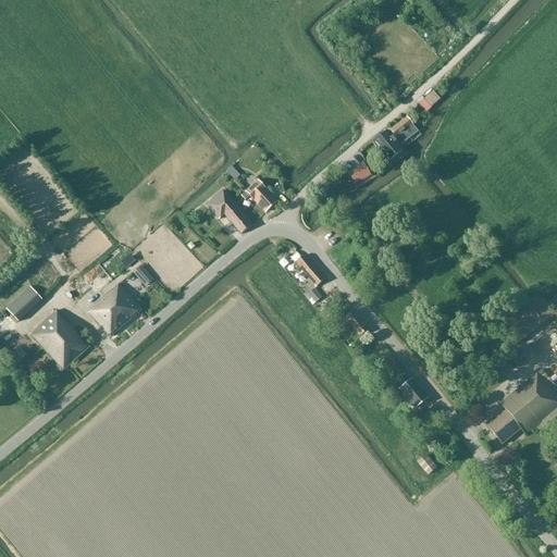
[(431,108),(434,106),(440,100),(437,98),(433,93),(423,100),(431,108)]
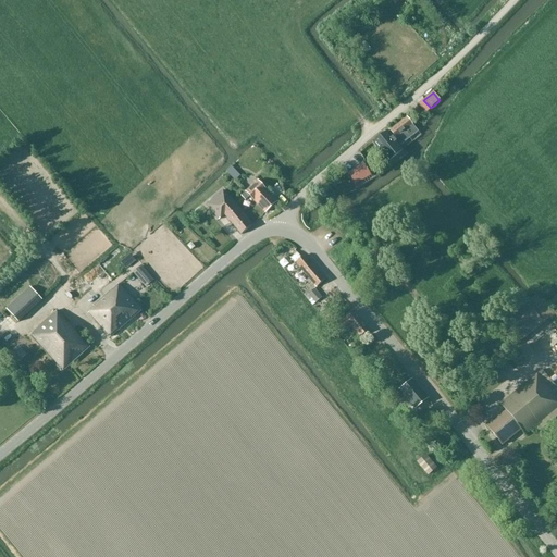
[(400,146),(418,133),(405,118),(388,130),(400,146)]
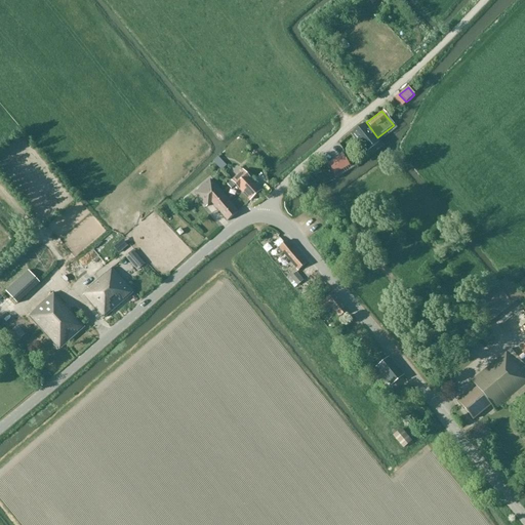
[(364,124),(351,135),(365,154),(378,143),(364,124)]
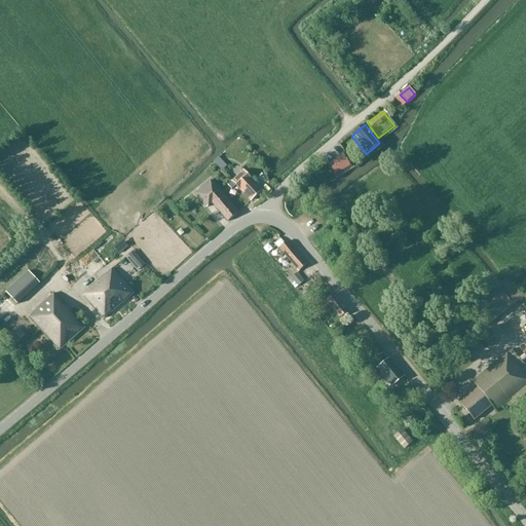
[(329,163),(334,173),(348,164),(343,155),(329,163)]
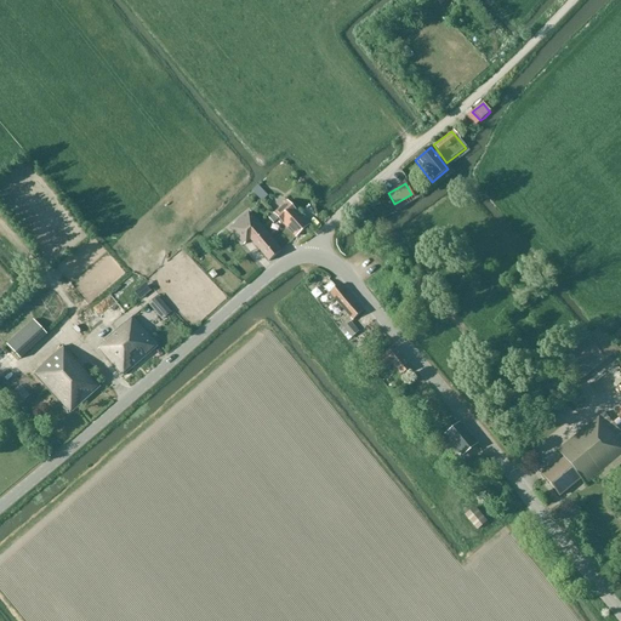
[(258,186),(252,191),(257,197),(263,191),(258,186)]
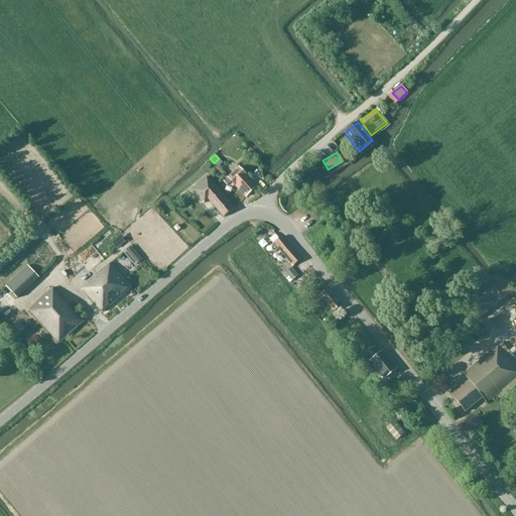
[(227,178),(231,183),(245,199),(256,187),(247,177),(238,168),(227,178)]
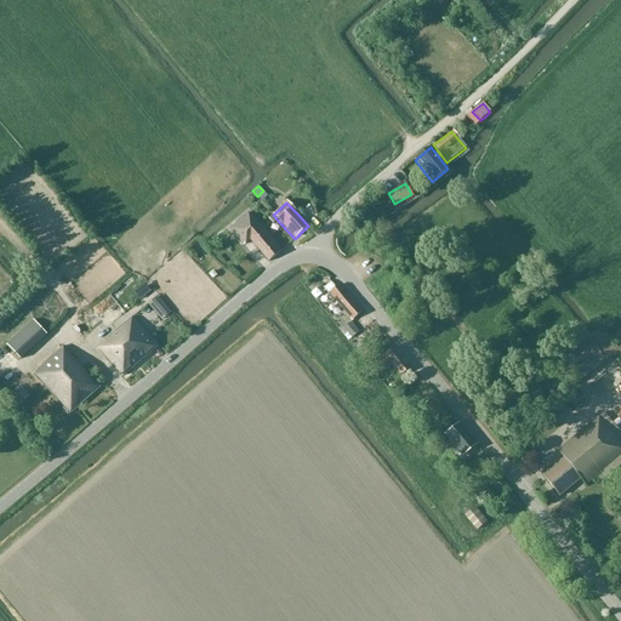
[(283,251),(250,214),(231,229),(245,246),(251,240),(271,262),(283,251)]
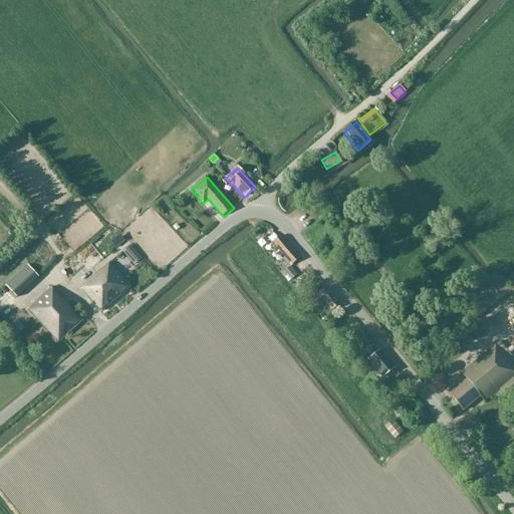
[(227,186),(230,183),(226,178),(225,177),(221,181),(227,186)]
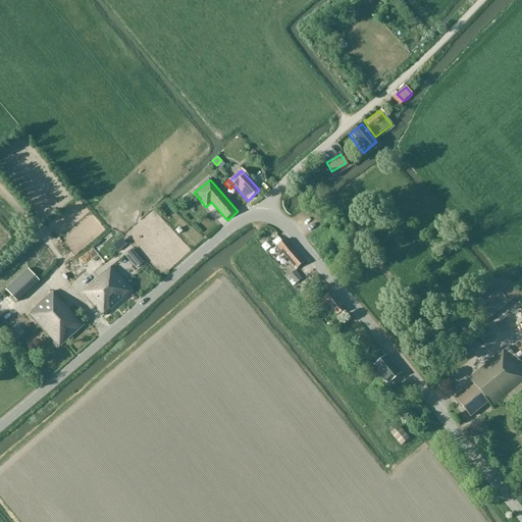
[(297,270),(305,263),(284,240),(281,242),(277,239),(272,243),(289,261),(286,262),(290,265),(285,269),(289,272),(284,277),(293,288),(302,279),(295,271),(297,270)]
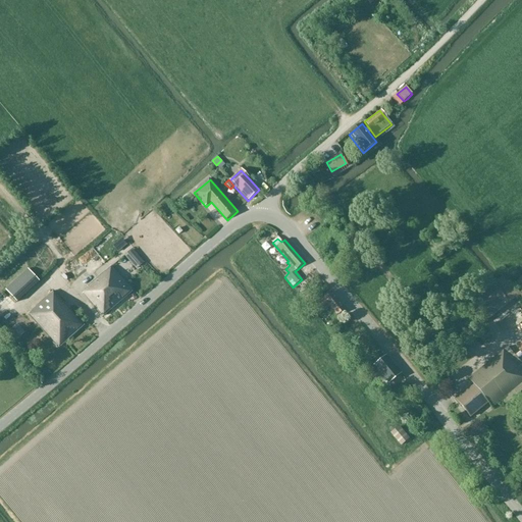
[(264,243),(259,247),(263,253),(269,249),(264,243)]
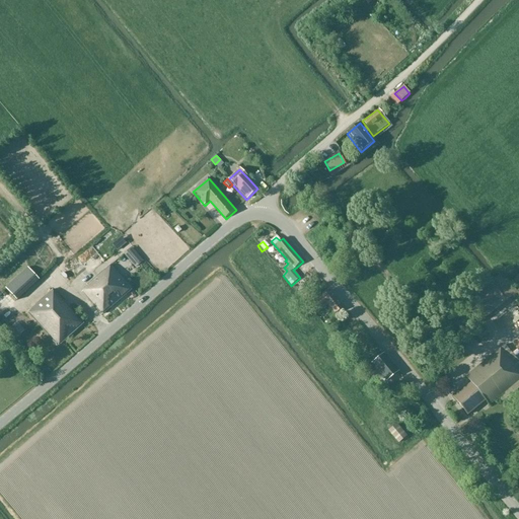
[(102,315),(131,291),(110,267),(87,286),(88,288),(83,293),(102,315)]
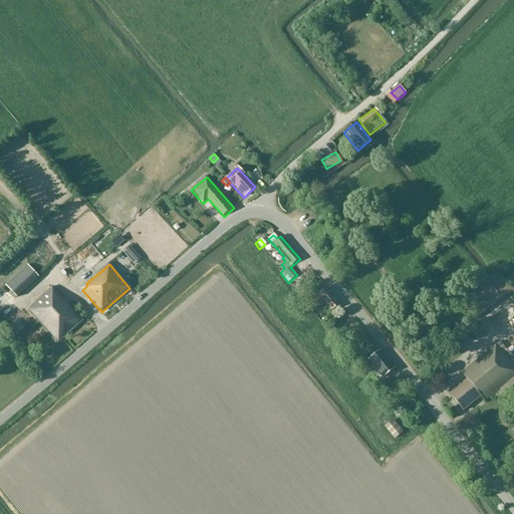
[(28,265),(5,286),(16,298),(39,277),(28,265)]
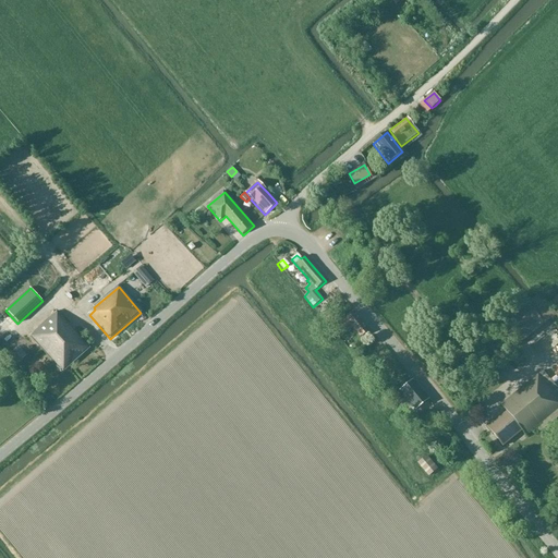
[(513,349),(552,318),(553,319),(557,315),(541,294),(497,329),(513,349)]
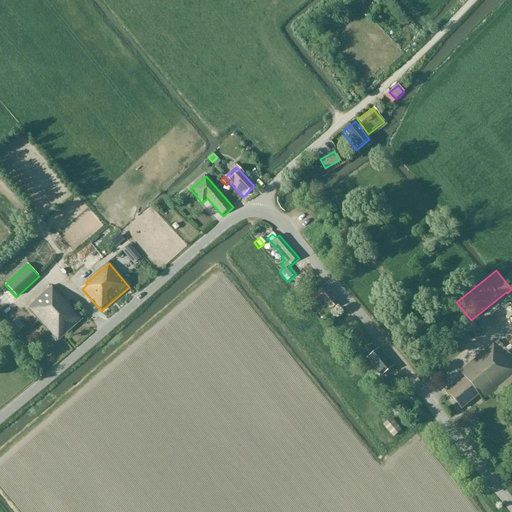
[(330,310),(339,303),(325,286),(317,294),(315,296),(311,291),(303,297),(313,310),(323,302),(330,310)]
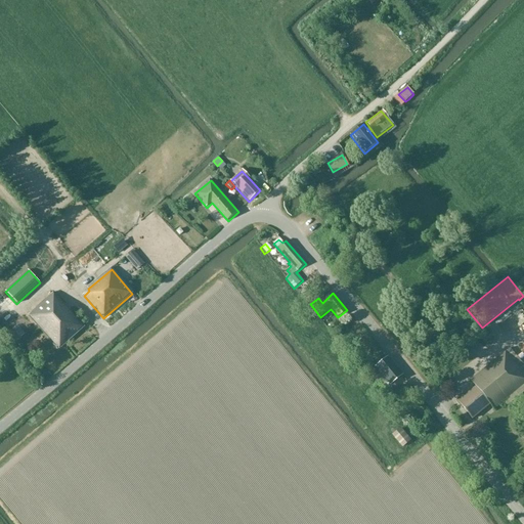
[(27,316),(58,351),(84,329),(52,294),(27,316)]
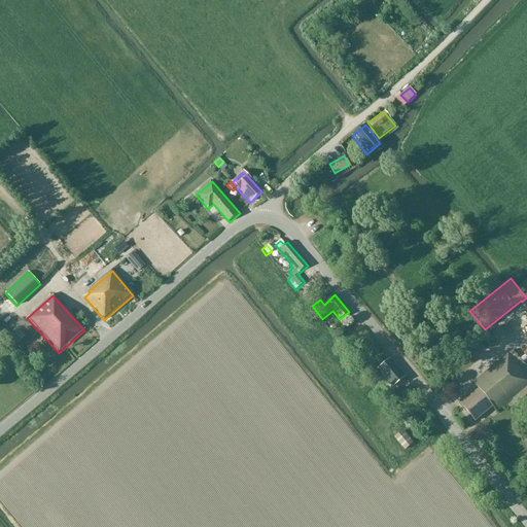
[(488,346),(494,341),(491,337),(485,342),(488,346)]
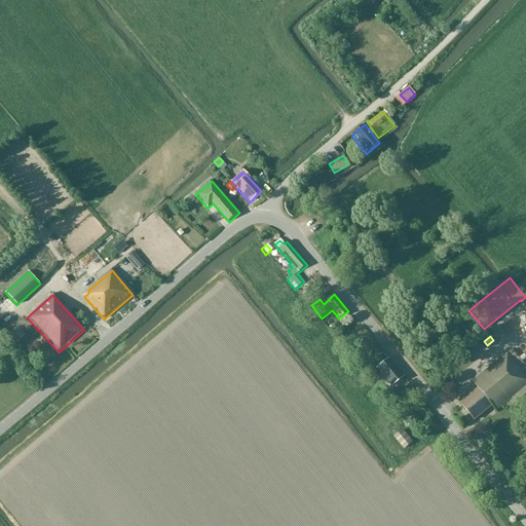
[(508,354),(472,383),(482,395),(495,411),(504,404),(508,409),(524,395),(525,392),(525,368),(512,350),(508,354)]
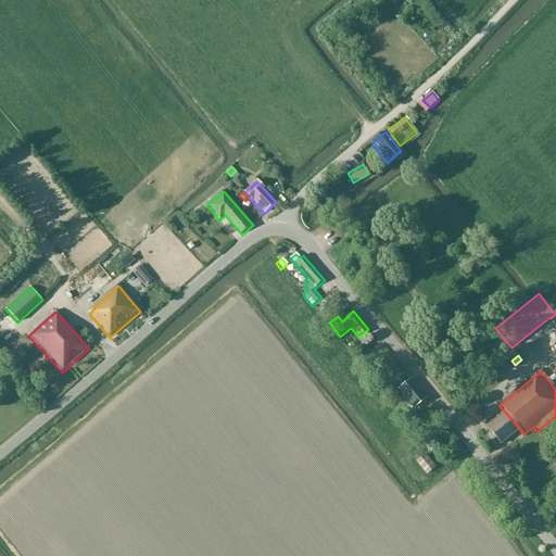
[(414,408),(427,397),(412,379),(397,390),(414,408)]
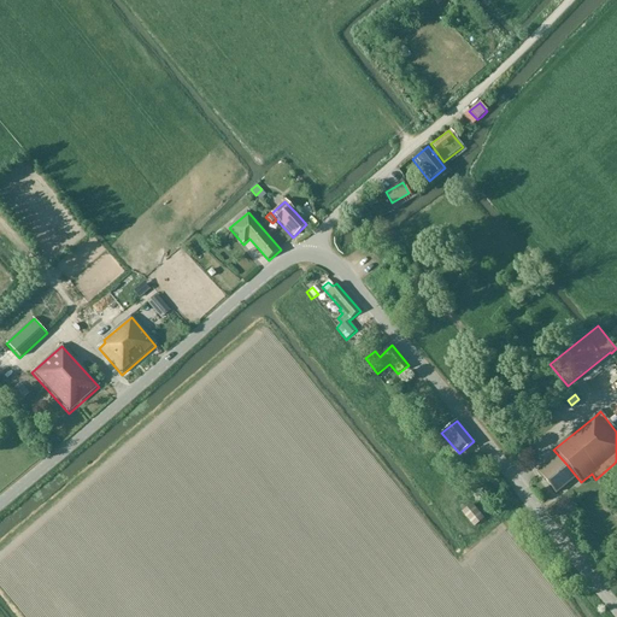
[(577,477),(565,463),(559,457),(539,474),(556,494),(577,477)]
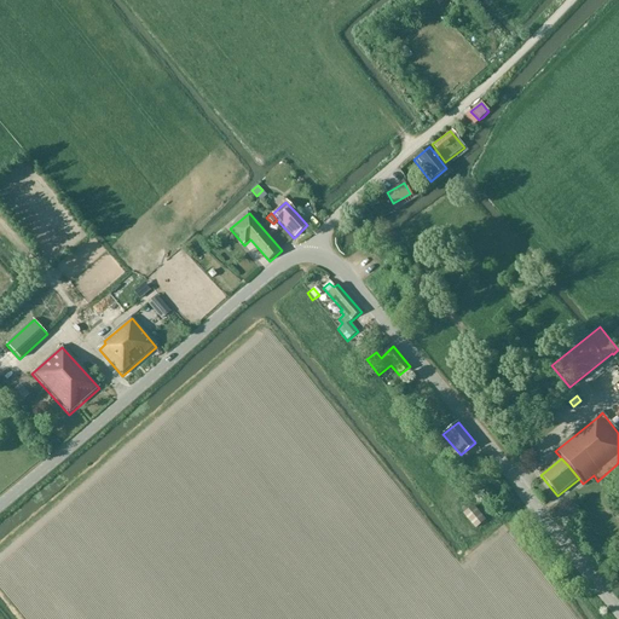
[(475,528),(485,520),(473,507),(463,515),(475,528)]
